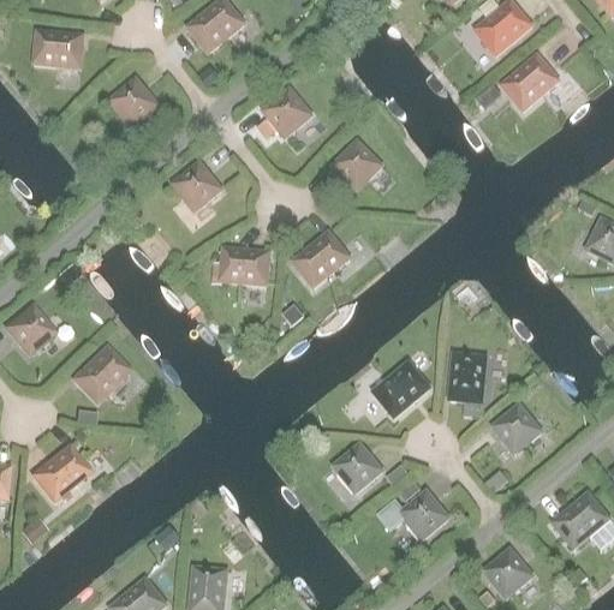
[(186,28),(207,53),(243,24),(225,0),(220,0),(186,28)]
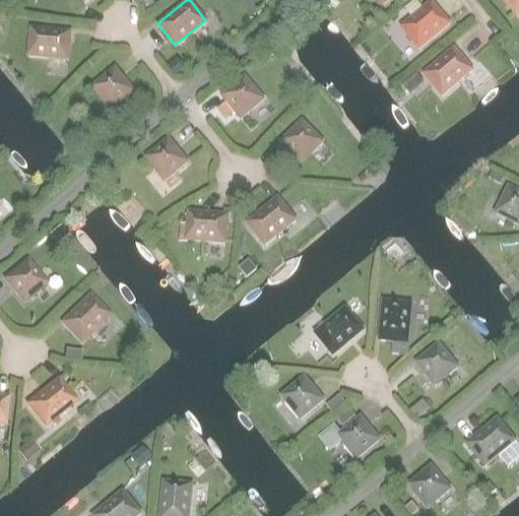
[(400,25),(418,47),(449,21),(431,0),(400,25)]
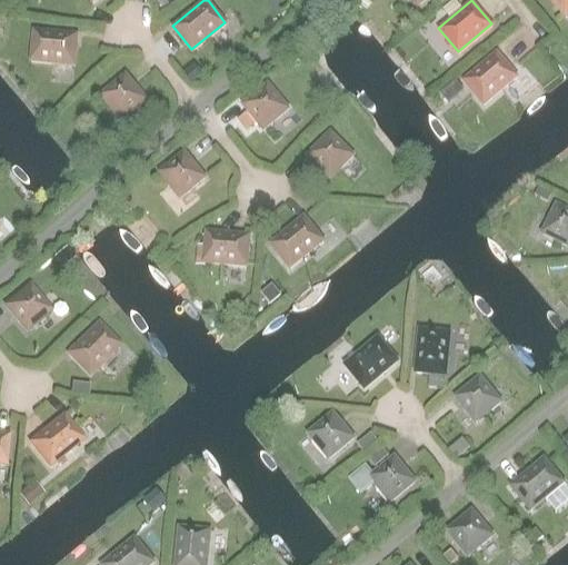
[(442,7),(448,15),(460,6),(456,0),(451,0),(442,7)]
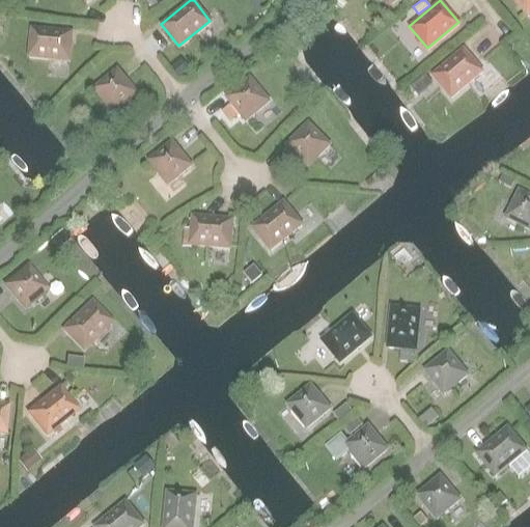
[(515,0),(527,14),(529,10),(529,0),(515,0)]
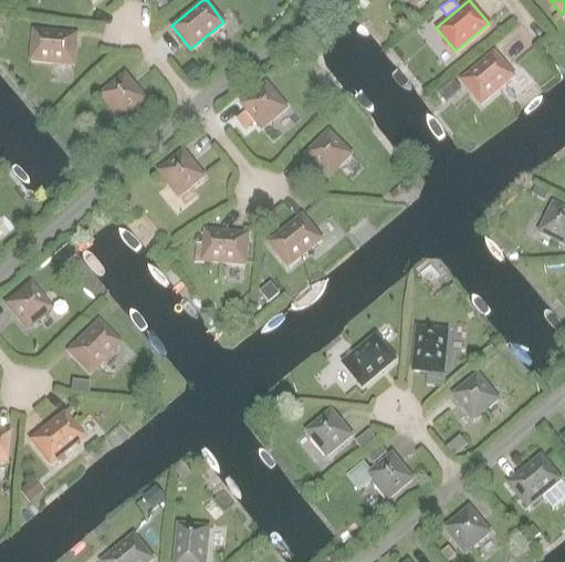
[(33,29),(30,59),(73,63),(75,32),(33,29)]
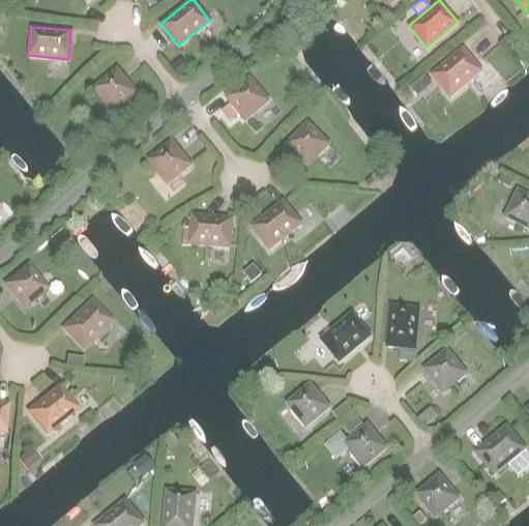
[(431,74),(449,95),(480,69),(462,48),(431,74)]
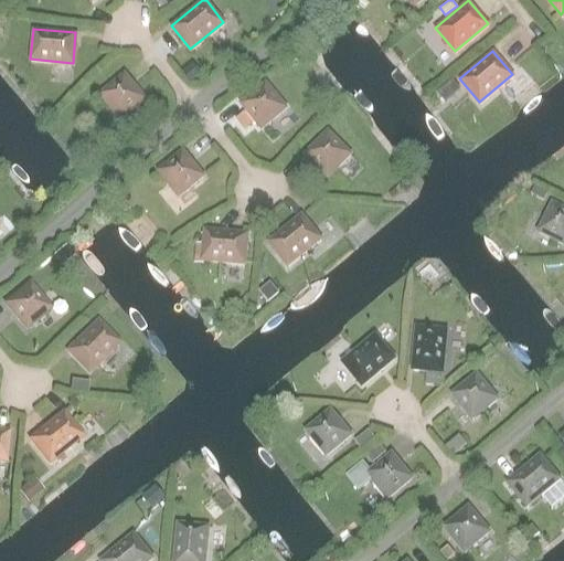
[(192,61),(181,70),(191,81),(201,72),(192,61)]
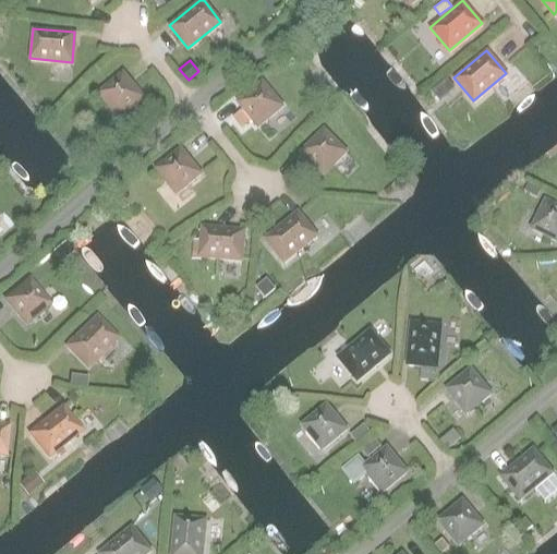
[(143,96),(122,72),(98,92),(118,117),(143,96)]
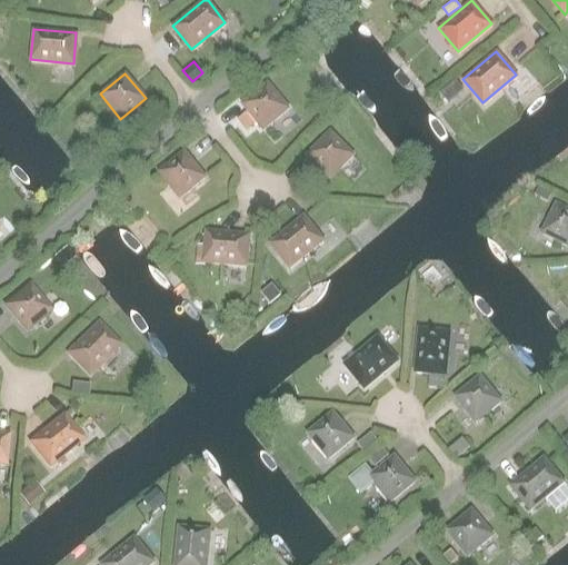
[(455,79),(440,91),(447,100),(462,88),(455,79)]
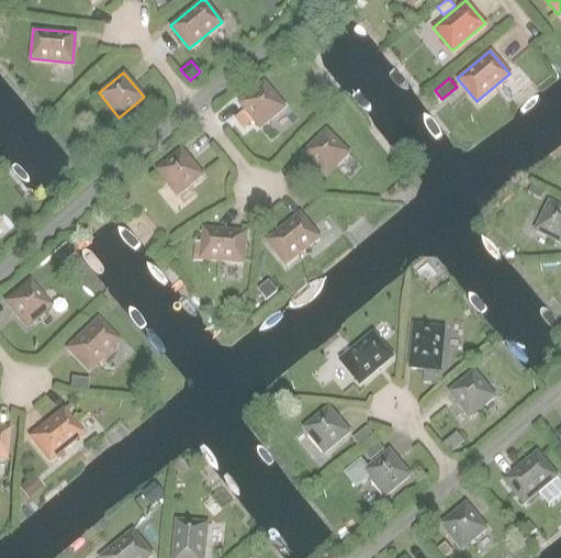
[(253,119),(259,126),(284,105),(264,81),(239,101),(244,108),(234,116),(243,127),(253,119)]
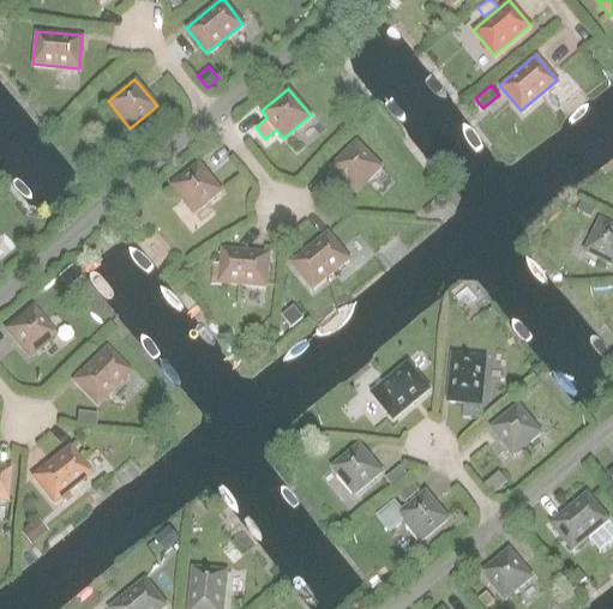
[(355,140),(331,166),(355,191),(380,166),(355,140)]
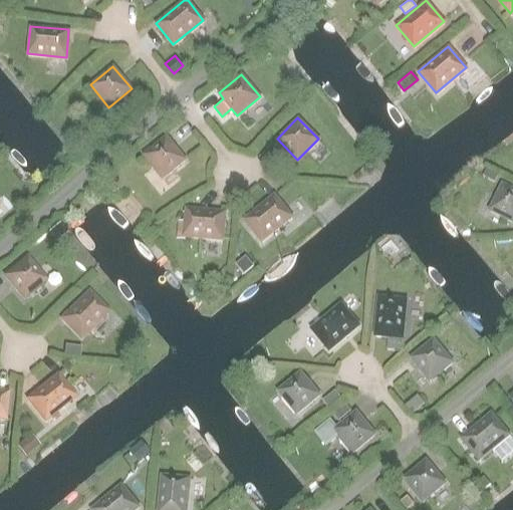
[(184,158),(166,136),(143,154),(162,177),(184,158)]
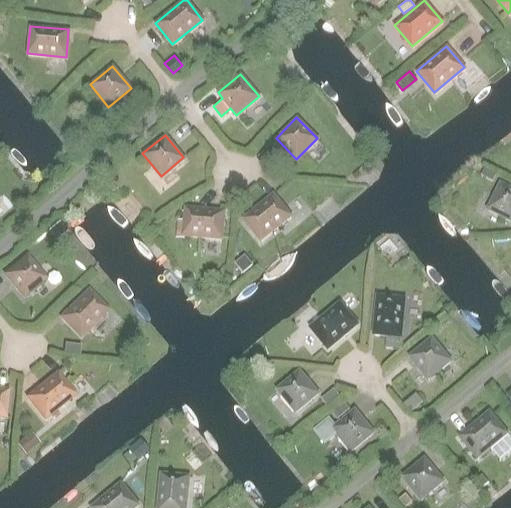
[(480,174),(491,180),(495,172),(484,166),(480,174)]
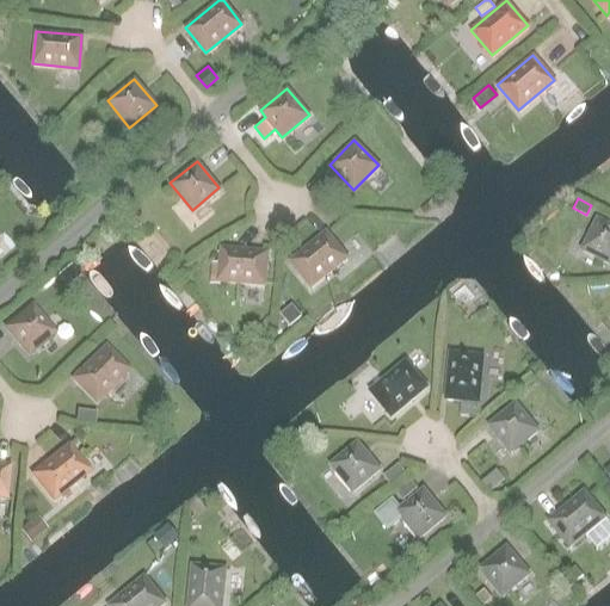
[(136,209),(127,217),(134,228),(141,223),(141,215),(136,209)]
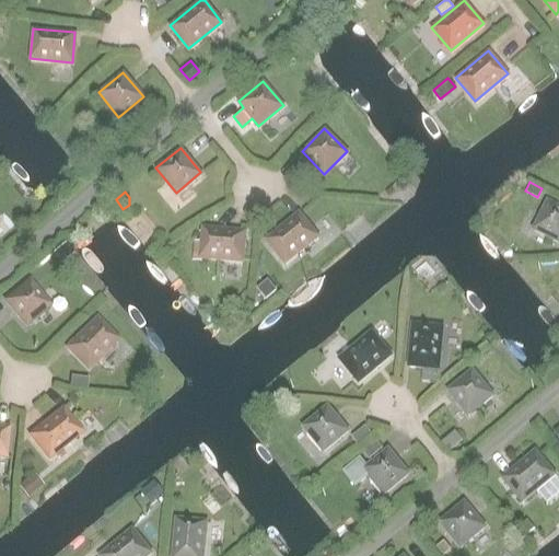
[(558,205),(547,199),(533,228),(558,240),(558,205)]
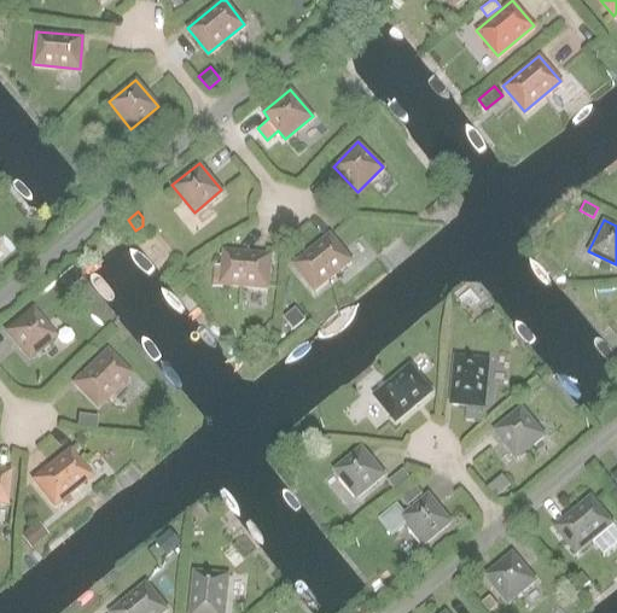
[(292,263),(314,289),(350,260),(329,233),(292,263)]
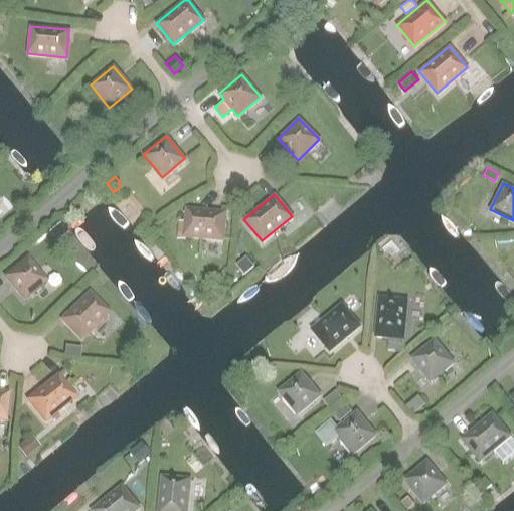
[(183,232),(183,235),(221,239),(224,211),(185,207),(184,219),(183,232)]
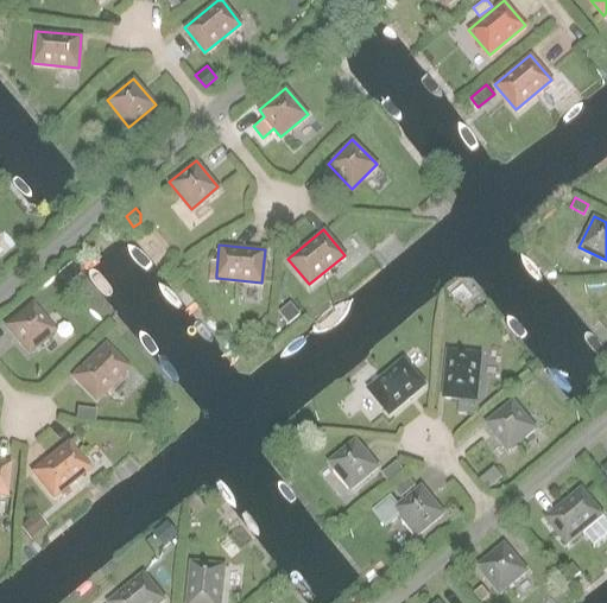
[(208,274),(208,279),(216,280),(216,278),(216,274),(217,259),(210,259),(208,274)]
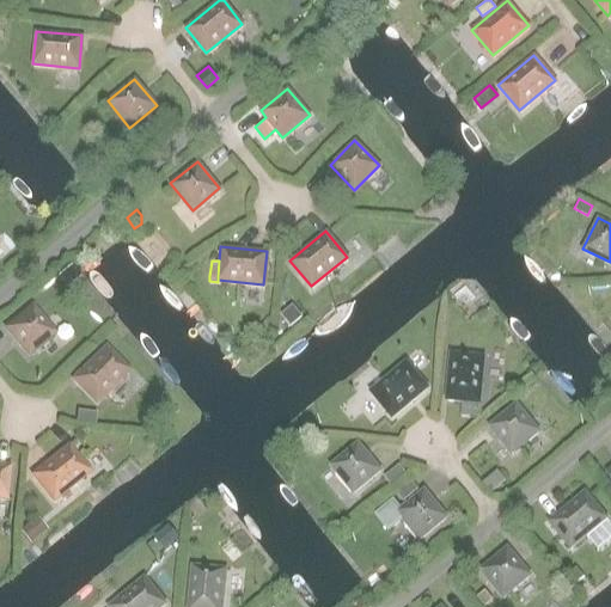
[(69,263),(56,274),(66,286),(79,275),(69,263)]
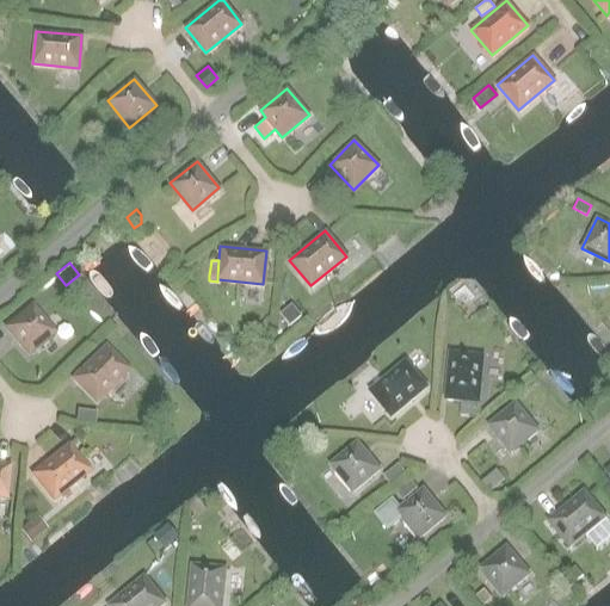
[(31,303),(5,326),(26,352),(54,331),(31,303)]
